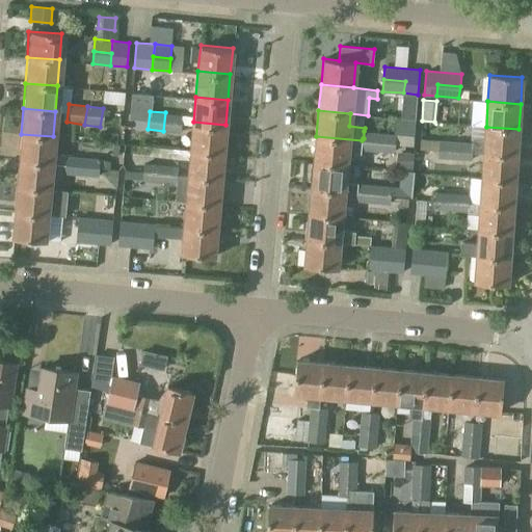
[(163,131),(181,132),(183,114),(165,112),(163,131)]
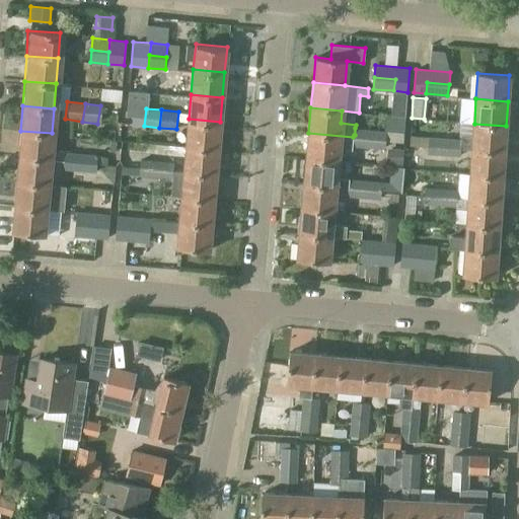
[(189,119),(186,144),(218,147),(220,122),(189,119)]
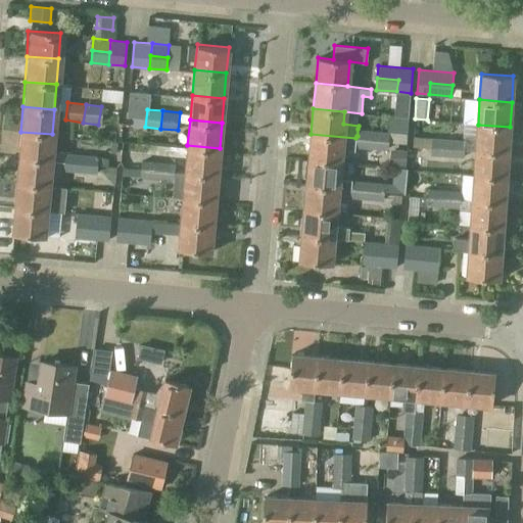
[(508,152),(510,127),(478,125),(477,137),(464,136),(464,140),(464,149),(476,150),(508,152)]
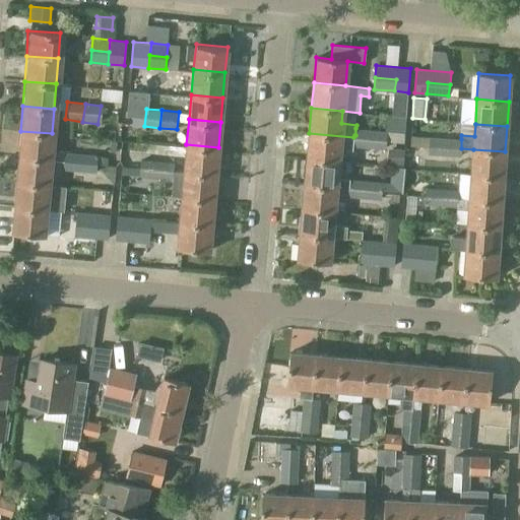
[(369,147),(371,130),(355,128),(355,135),(354,135),(353,137),(352,145),(369,147)]
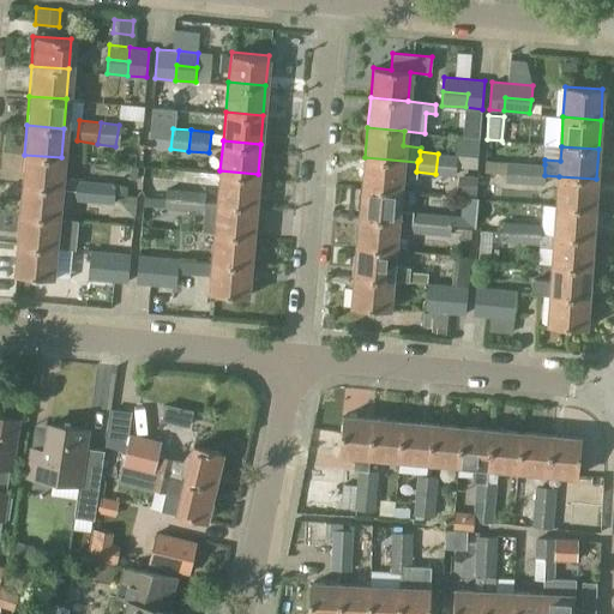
[(455,175),(457,155),(438,154),(435,174),(455,175)]
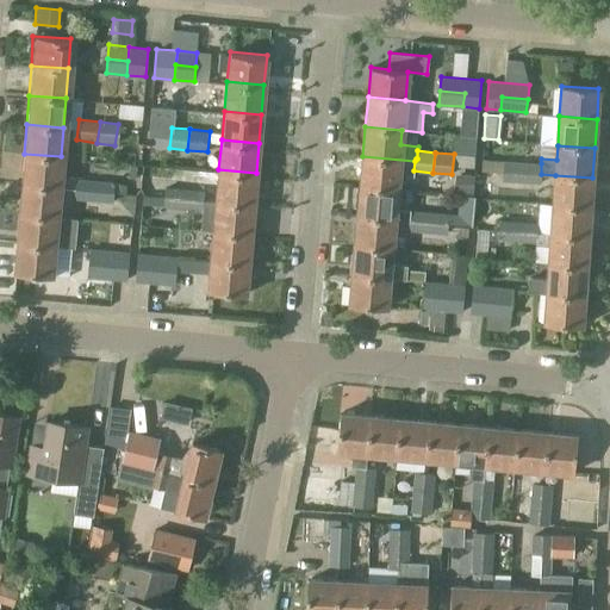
[(24,154),(22,184),(58,186),(61,156),(24,154)]
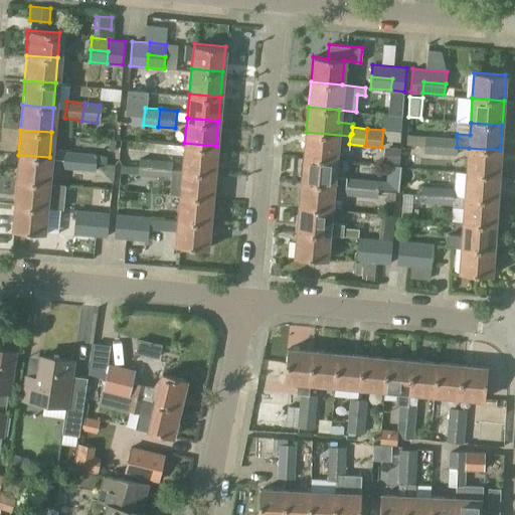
[(349,148),(349,144),(350,136),(306,132),(304,157),(335,160),(336,147),(349,148)]
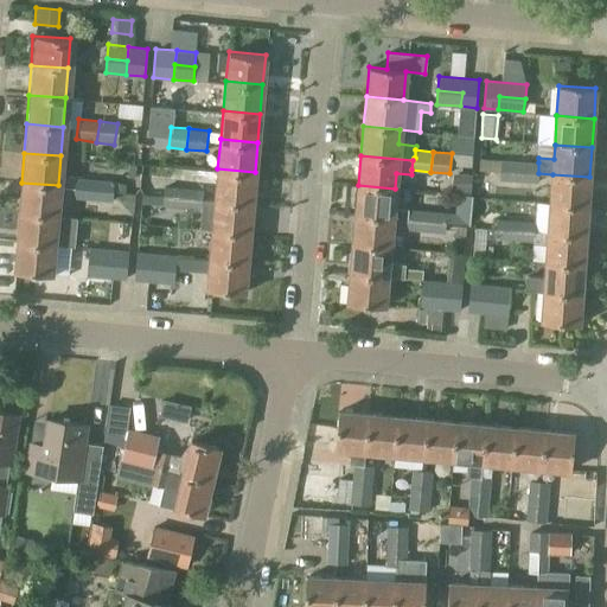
[(519,181),(521,161),(502,159),(500,171),(499,180),(519,181)]
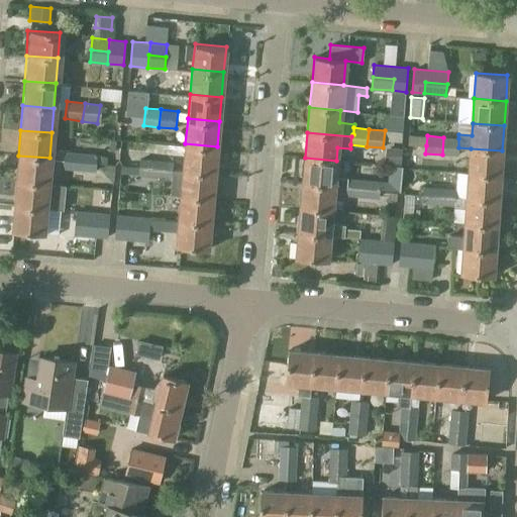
[(458,156),(458,147),(458,138),(443,137),(442,154),(458,156)]
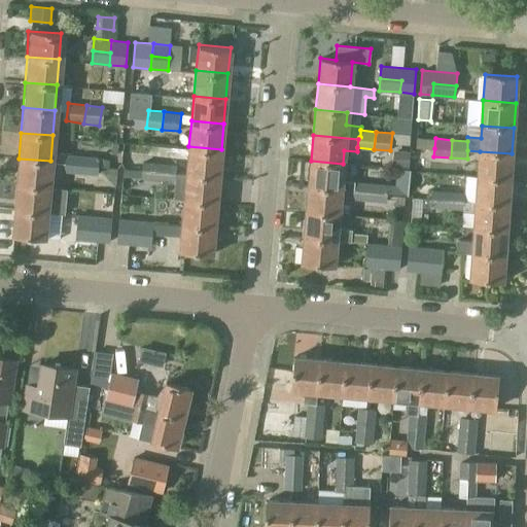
[(174,159),(173,164),(176,164),(176,171),(218,175),(221,149),(188,146),(187,160),(174,159)]
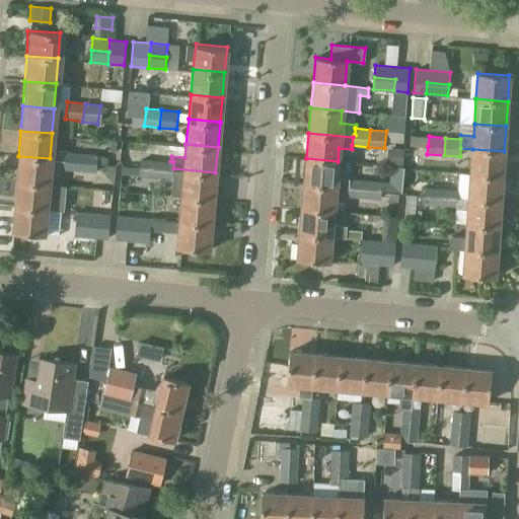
[(502,176),(504,151),(472,149),(470,173),(502,176)]
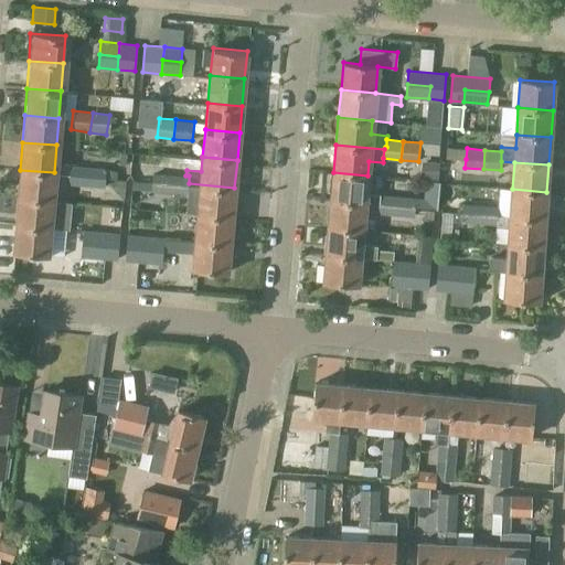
[(66,164),(64,185),(84,187),(85,166),(66,164)]
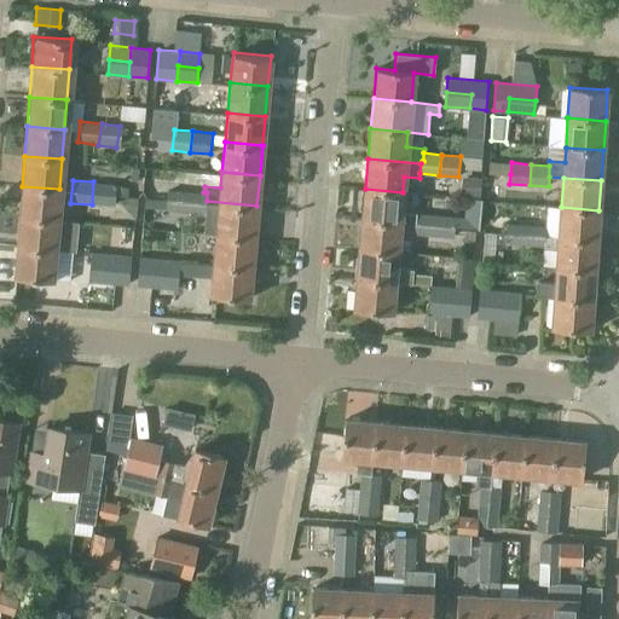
[(114,183),(93,181),(92,204),(113,206),(114,183)]
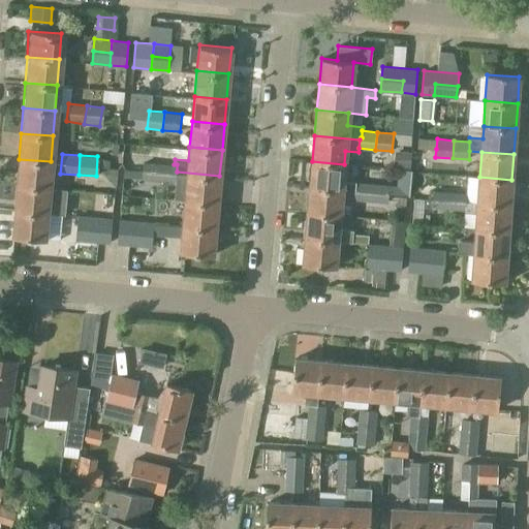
[(51,161),(19,159),(17,185),(50,187),(51,161)]
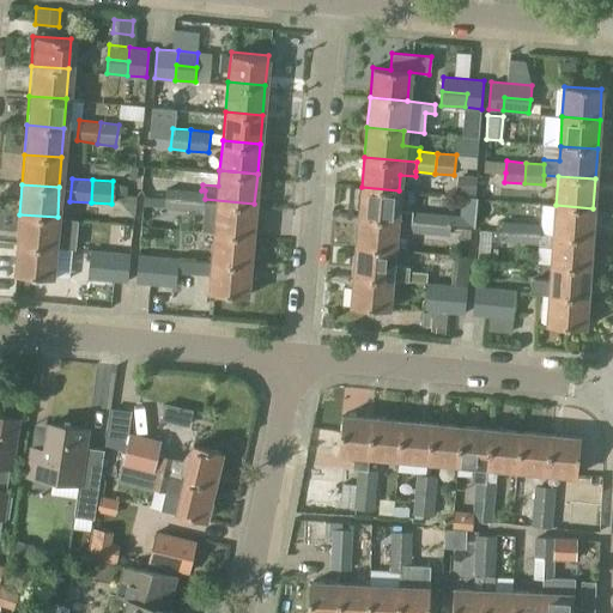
[(164,207),(184,210),(186,189),(167,187),(164,207)]
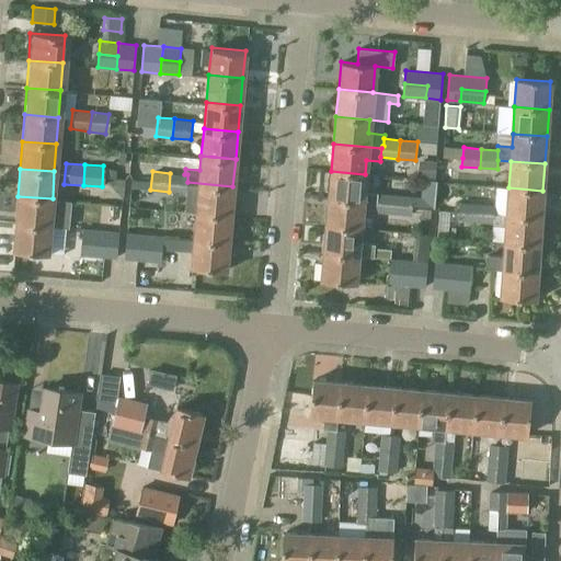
[(363,192),(365,174),(331,171),(328,197),(376,202),(377,194),(363,192)]
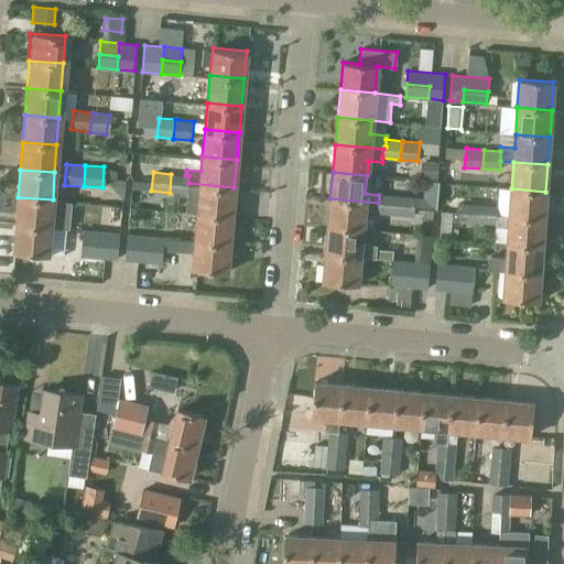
[(187,194),(188,183),(188,175),(185,175),(171,174),(170,193),(187,194)]
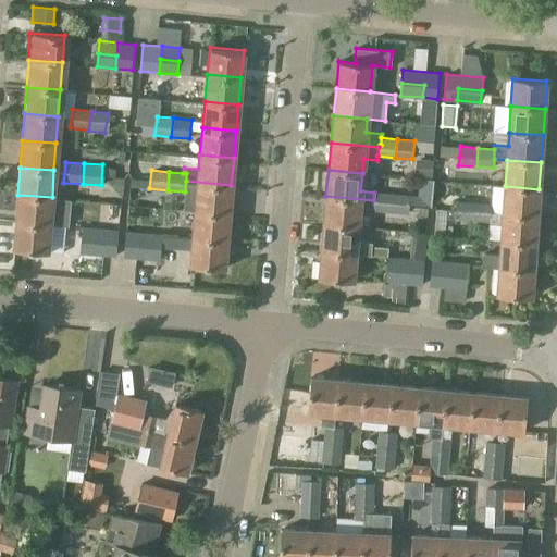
[(185,192),(183,208),(195,209),(229,211),(231,185),(186,181),(185,192)]
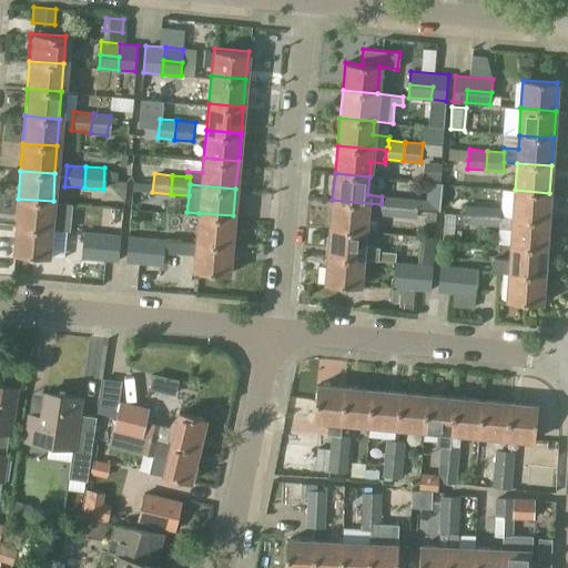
[(501,206),(500,216),(547,220),(549,193),(515,190),(503,190),(501,206)]
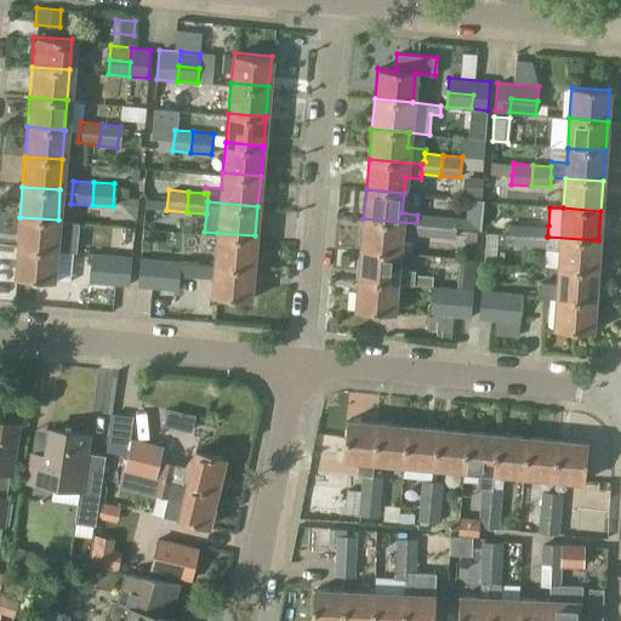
[(137,209),(137,228),(153,228),(153,210),(137,209)]
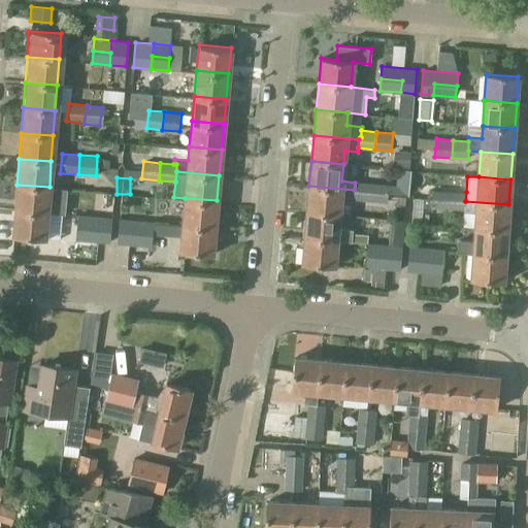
[(354,190),(353,199),(370,201),(371,183),(355,182),(355,183),(354,190)]
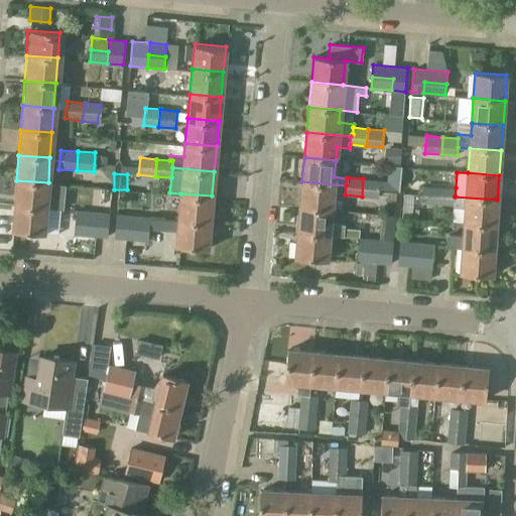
[(380,180),(363,178),(362,197),(378,198),(380,180)]
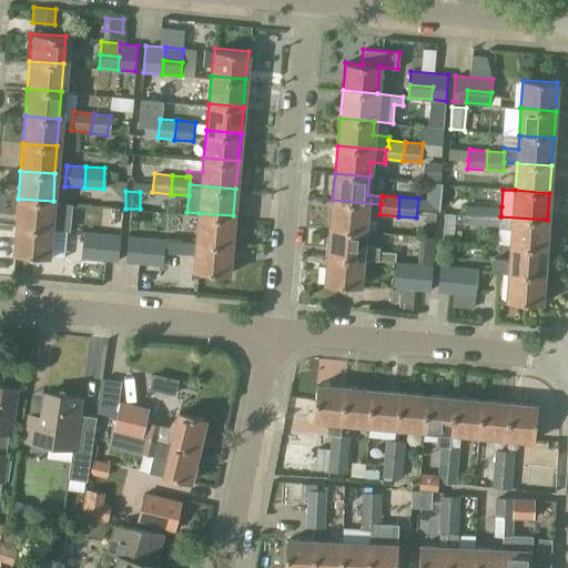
[(51,229),(53,201),(18,199),(17,225),(51,229)]
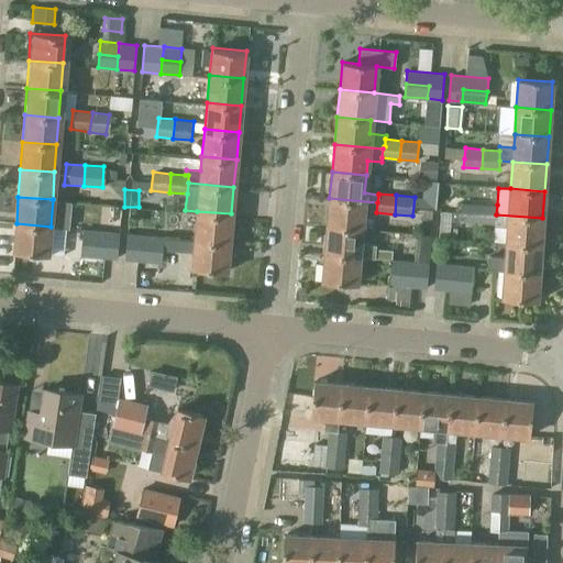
[(329,198),(327,225),(361,229),(362,214),(376,216),(376,212),(377,202),(329,198)]
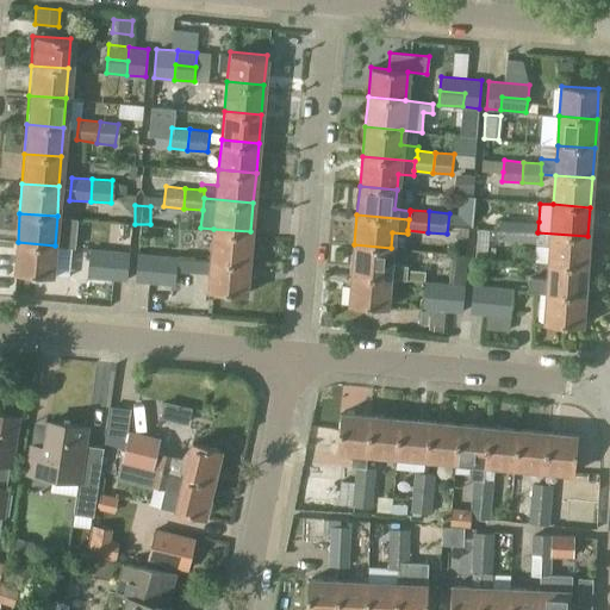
[(498,219),(497,242),(517,243),(518,221),(498,219)]
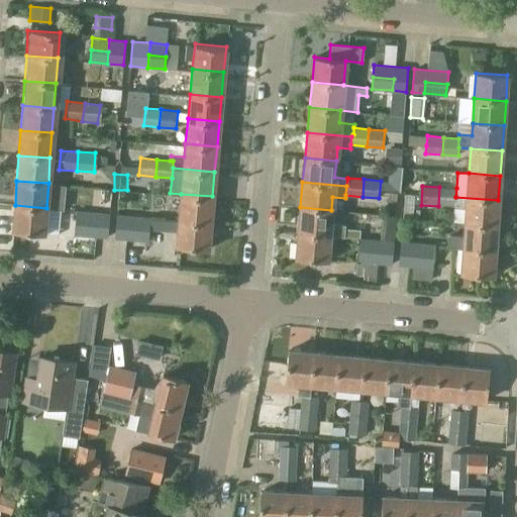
[(455,205),(467,205),(464,223),(496,225),(498,200),(455,197),(456,188),(439,187),(438,206),(455,206),(455,205)]
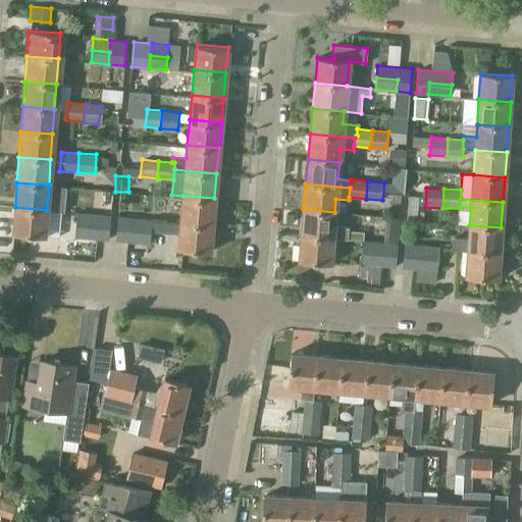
[(392,193),(390,208),(400,208),(401,194),(392,193)]
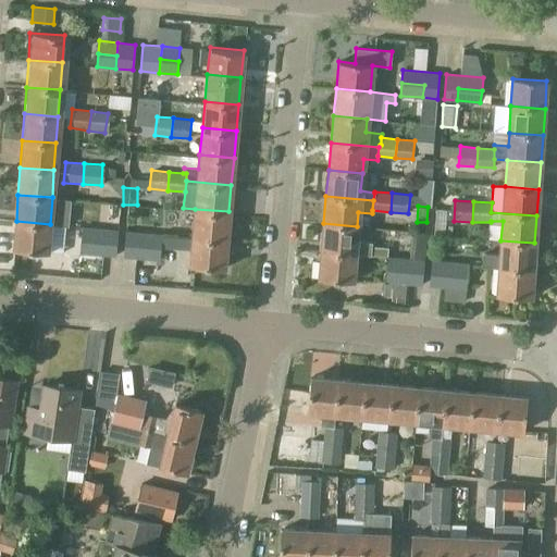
[(193,227),(193,235),(226,238),(229,211),(195,209),(193,227)]
